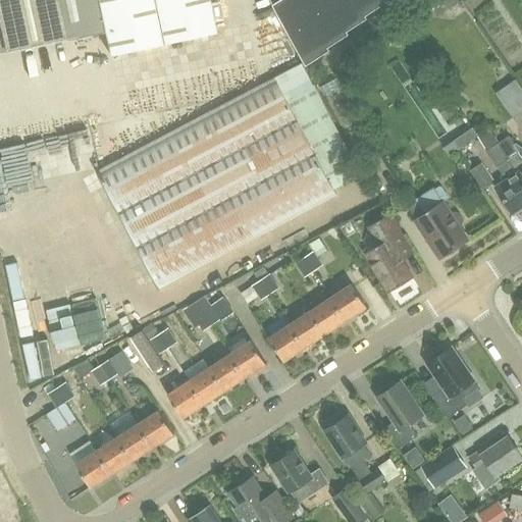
[(0,0),(0,52),(65,39),(89,34),(93,33),(104,31),(109,54),(109,55),(214,33),(207,0),(0,0)]
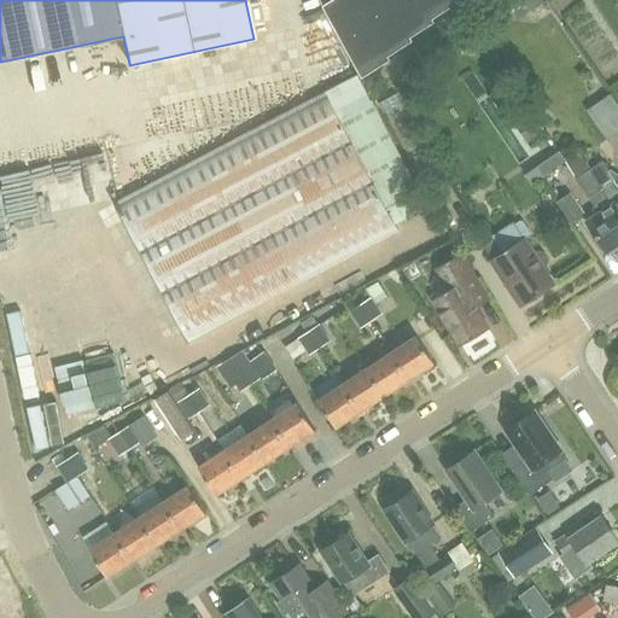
[(330,0),(324,4),(367,73),(391,57),(390,54),(414,39),(412,35),(436,19),(435,17),(459,1),(458,0),(330,0)]
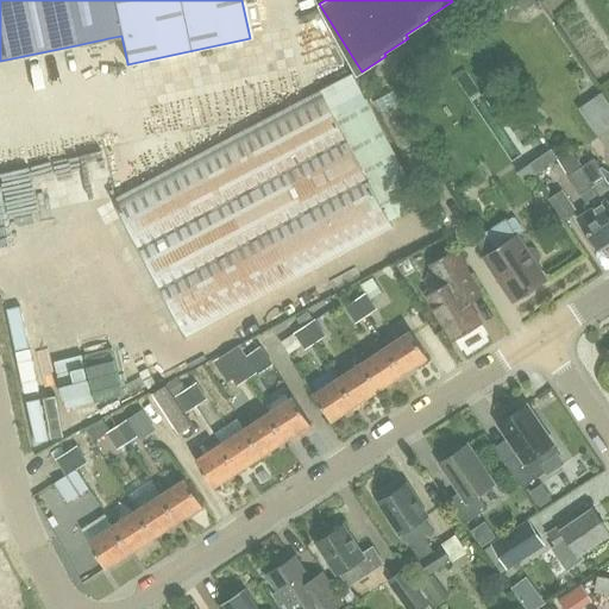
[(494,0),(503,12),(516,2),(523,12),(532,6),(538,2),(535,0),(494,0)]
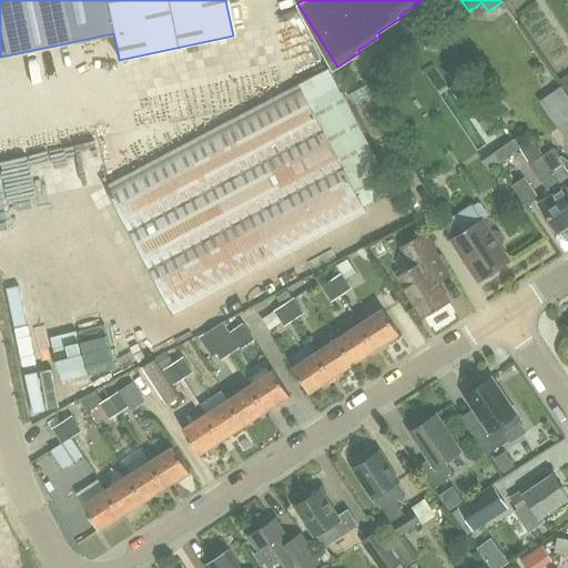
[(327,70),(301,84),(363,204),(391,190),(327,70)]
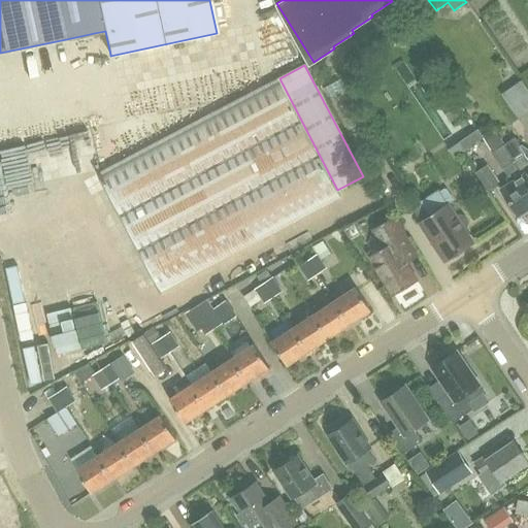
[(279,78),(98,173),(161,292),(341,197),(337,190),(279,78)]
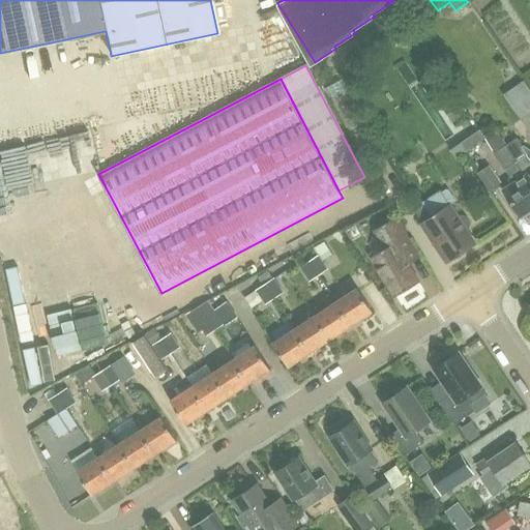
[(529,88),(528,85),(518,92),(525,102),(529,98),(529,88)]
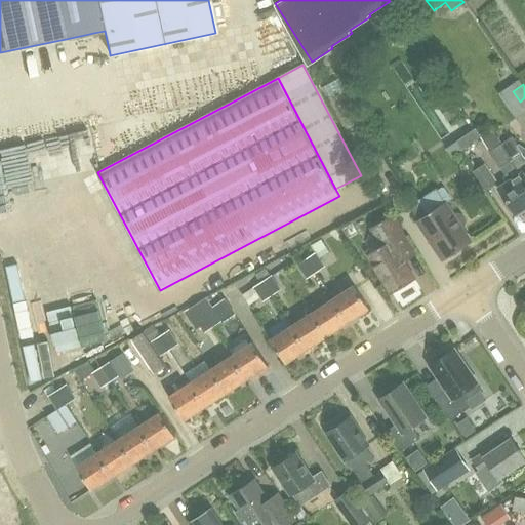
[(344,87),(327,96),(363,161),(379,151),(344,87)]
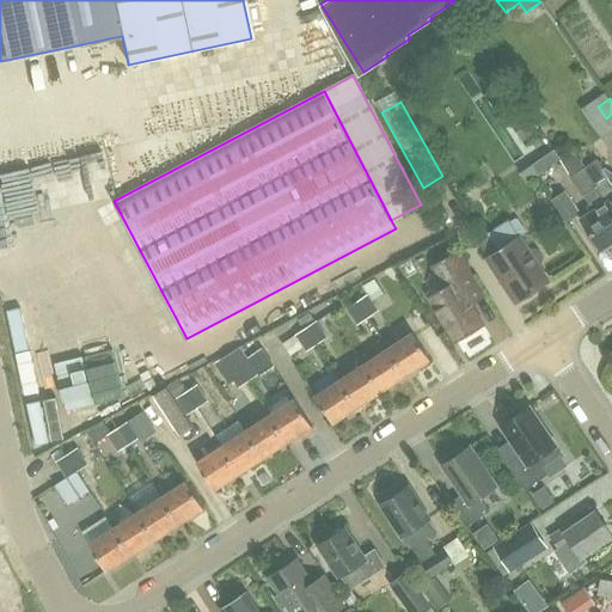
[(598,159),(581,169),(611,214),(611,172),(604,167),(598,159)]
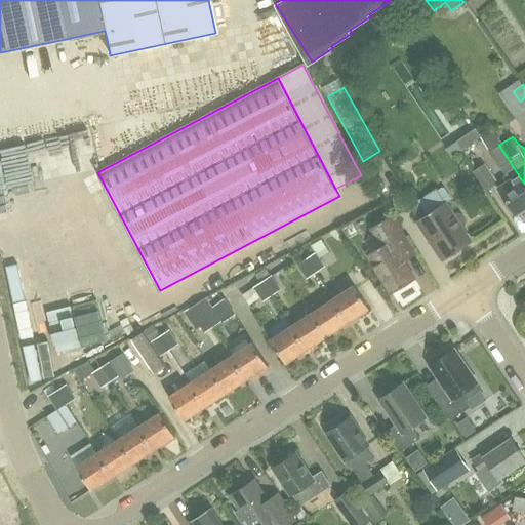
[(66,148),(73,169),(93,163),(86,140),(66,148)]
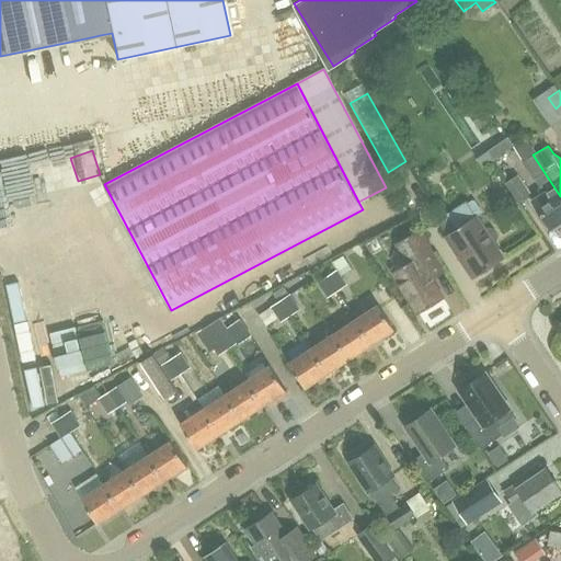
[(560,196),(533,155),(522,162),(534,181),(535,180),(544,194),(531,202),(549,228),(553,226),(554,229),(560,224),(560,196)]
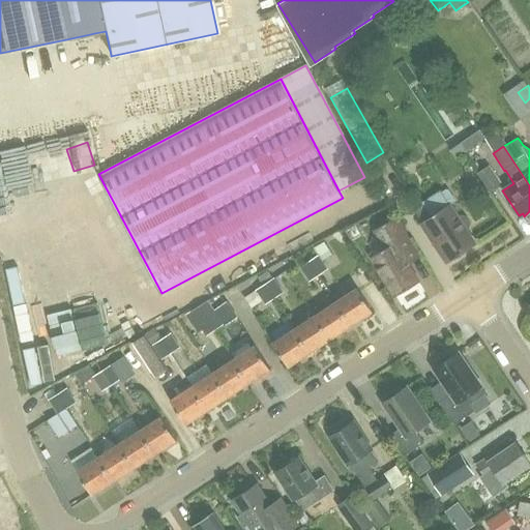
[(482,169),(476,173),(490,192),(496,187),(502,183),(500,180),(490,165),(482,169)]
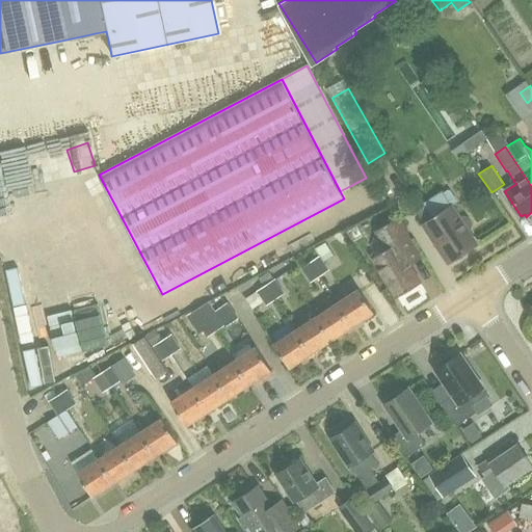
[(425,204),(415,211),(423,223),(422,223),(449,264),(477,245),(467,231),(471,229),(471,223),(467,217),(462,216),(458,218),(450,205),(433,216),(425,204)]
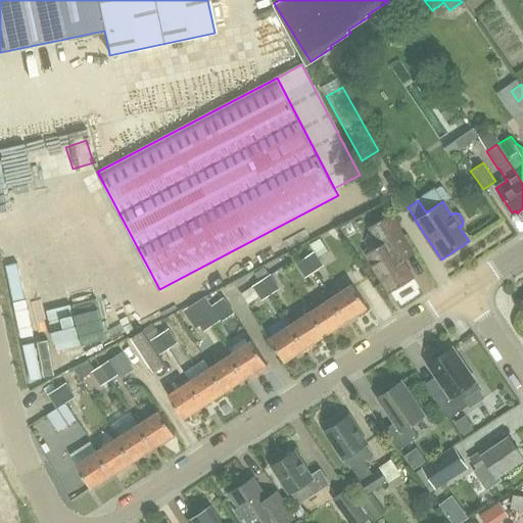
[(380,245),(367,252),(389,292),(413,278),(402,260),(395,249),(407,242),(403,237),(389,215),(369,227),(380,245)]
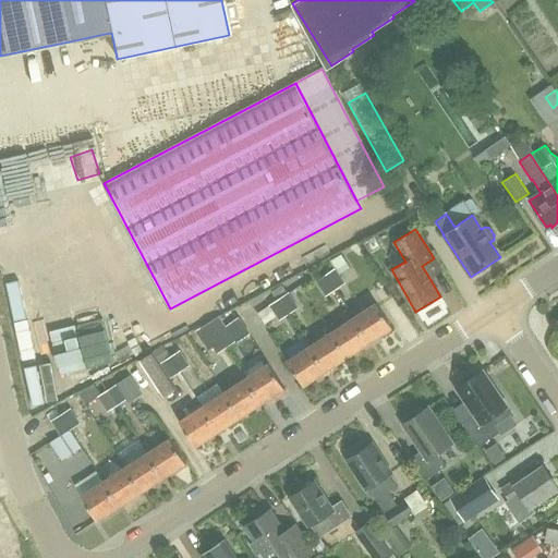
[(340,254),(328,261),(335,269),(338,275),(349,267),(340,254)]
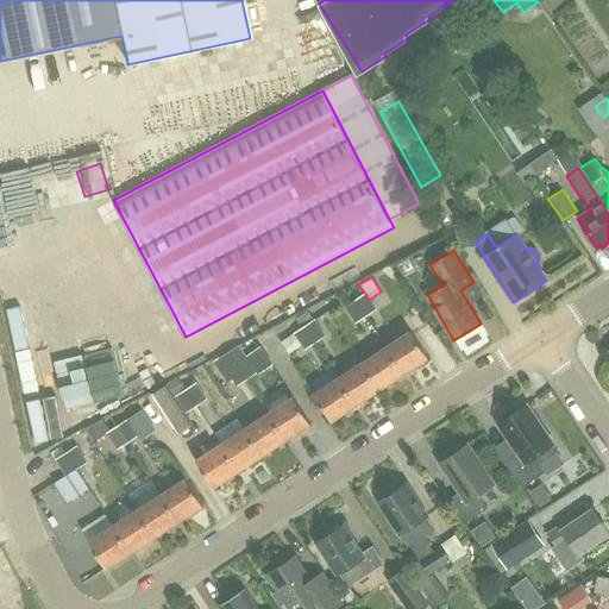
[(365,294),(356,300),(365,315),(375,309),(369,300),(365,294)]
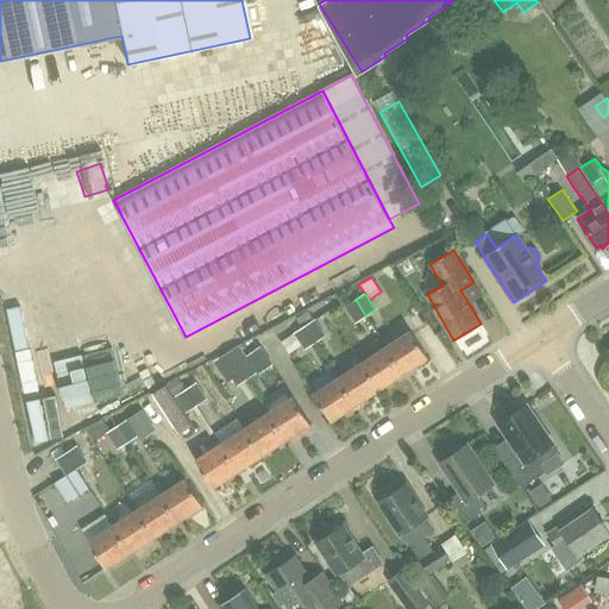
[(356,300),(345,307),(356,322),(365,315),(356,300)]
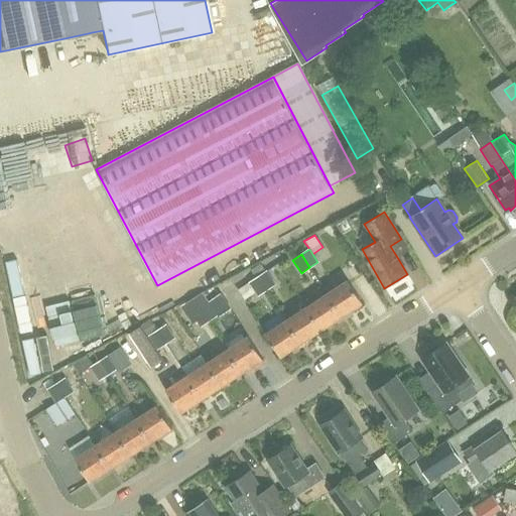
[(268,271),(257,277),(267,291),(276,285),(268,271)]
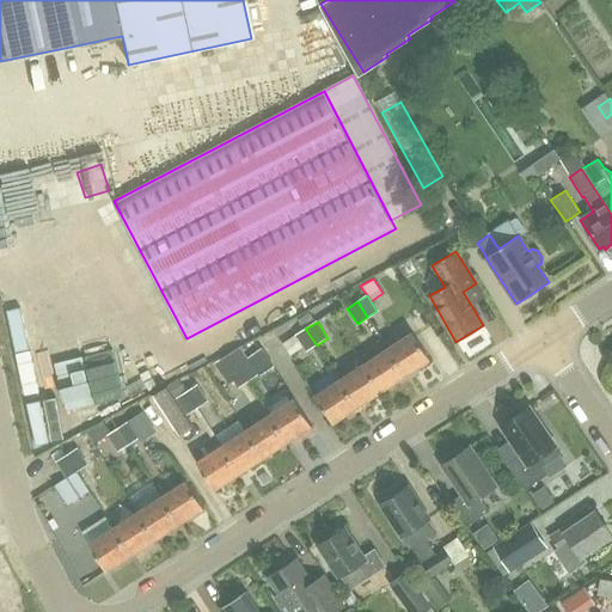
[(305,329),(295,335),(303,347),(305,353),(317,346),(305,329)]
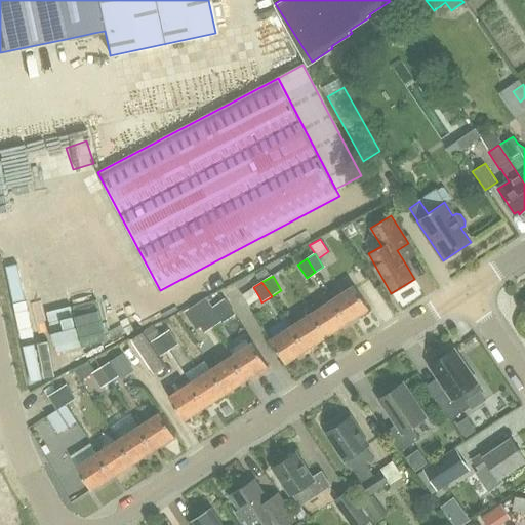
[(353,285),(332,298),(347,322),(368,308),(353,285)]
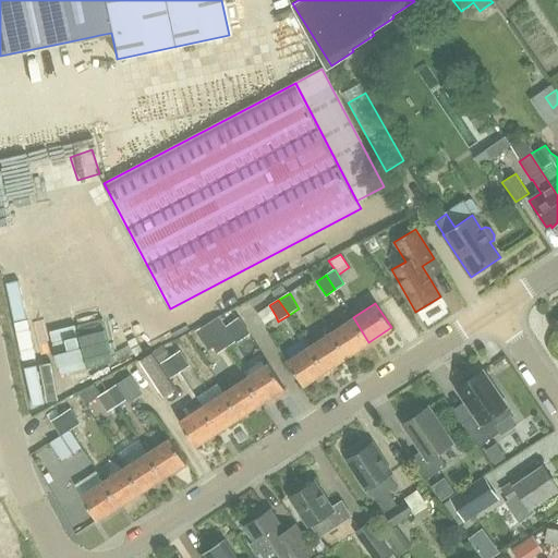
[(220,315),(208,323),(226,349),(235,342),(237,344),(250,335),(239,317),(227,325),(220,315)]
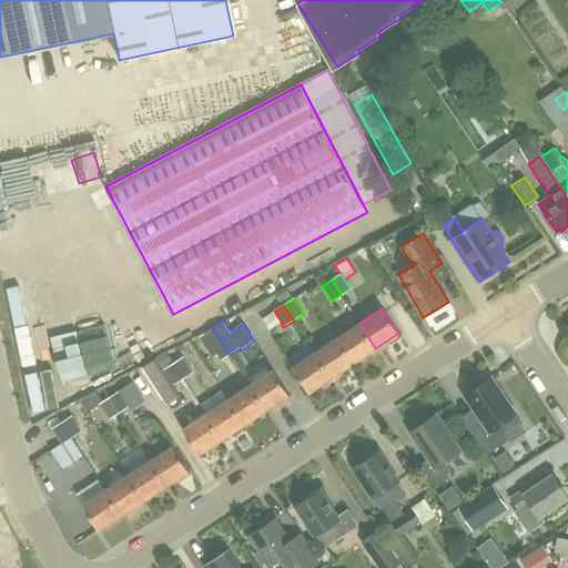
[(359,323),(337,337),(353,363),(375,348),(359,323)]
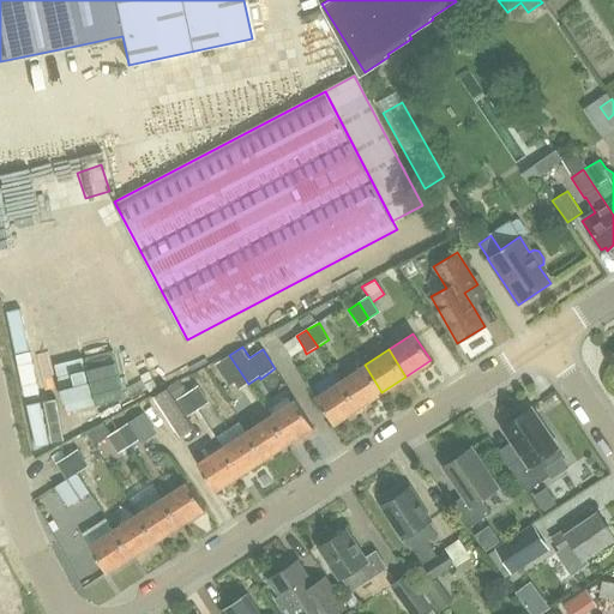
[(229,355),(214,365),(220,373),(229,386),(235,381),(240,389),(248,384),(229,355)]
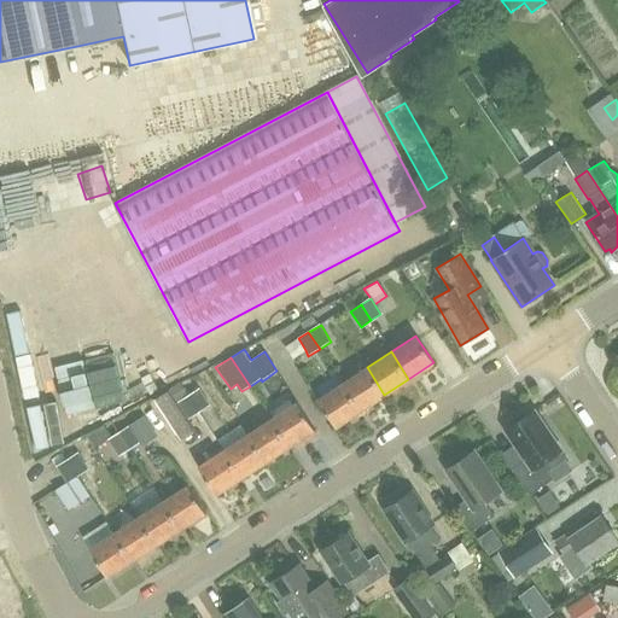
[(87,377),(82,365),(68,371),(85,408),(129,389),(117,363),(87,377)]
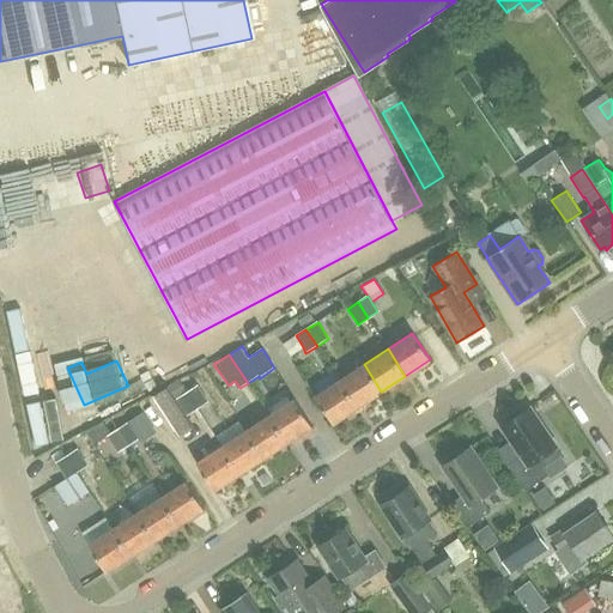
[(364,364),(339,381),(357,407),(381,392),(364,364)]
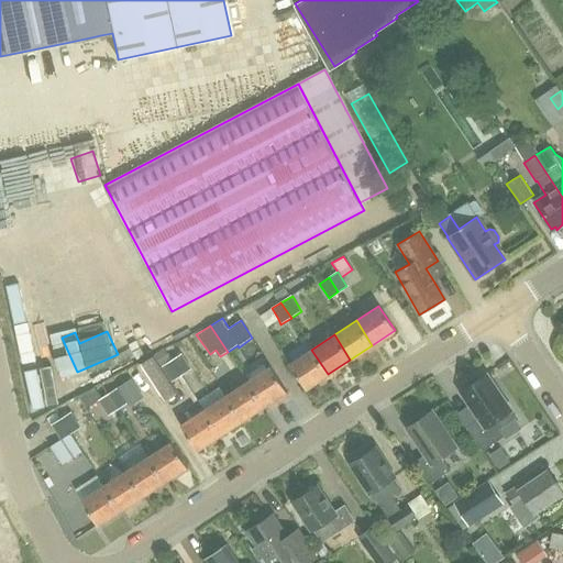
[(13,344),(19,365),(44,359),(39,338),(13,344)]
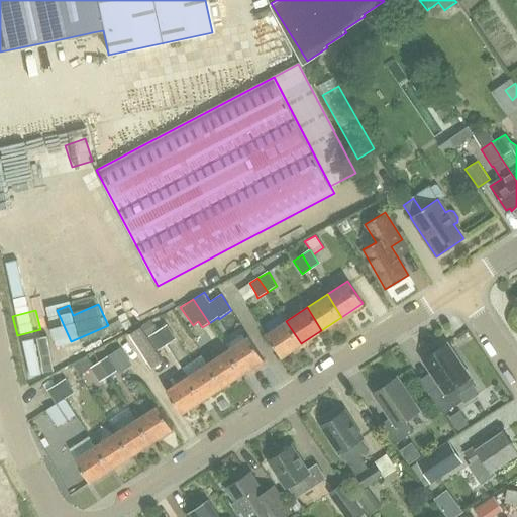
[(286,321),(266,334),(281,356),(301,343),(286,321)]
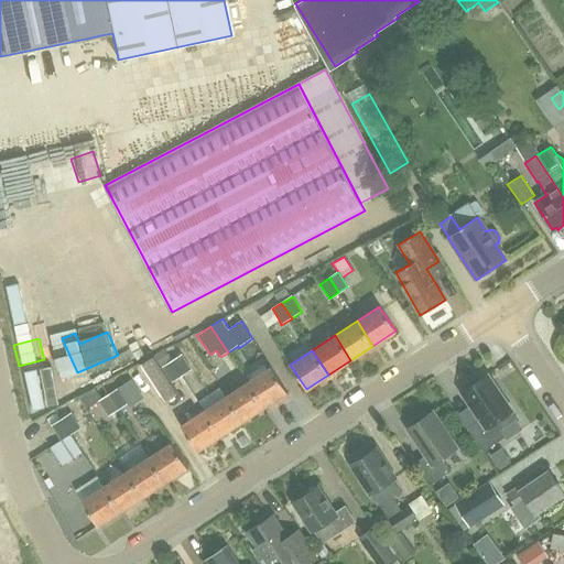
[(165,351),(155,357),(162,367),(171,361),(172,360),(165,351)]
